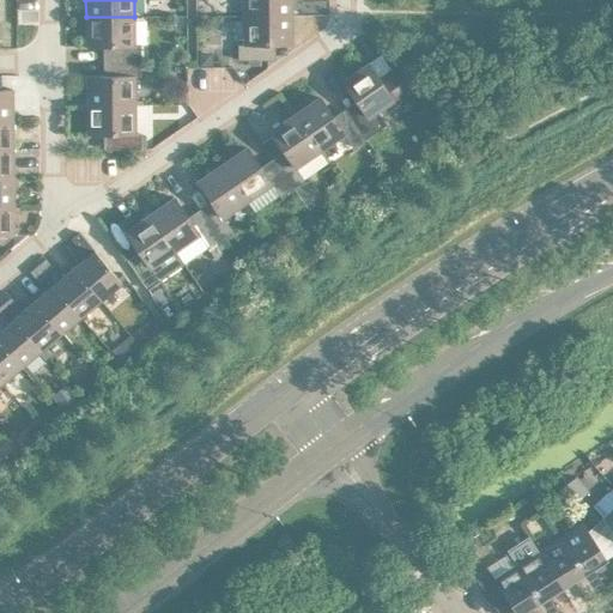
[(243,0),(243,16),(292,16),(291,0),(243,0)]
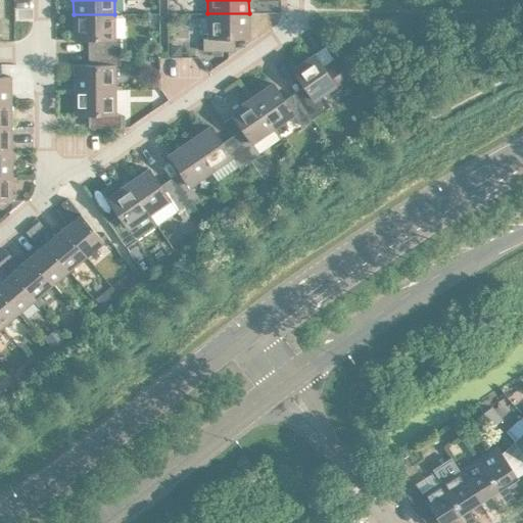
[(249,13),(207,13),(208,38),(203,38),(203,51),(229,51),(229,39),(249,38),(249,13)]
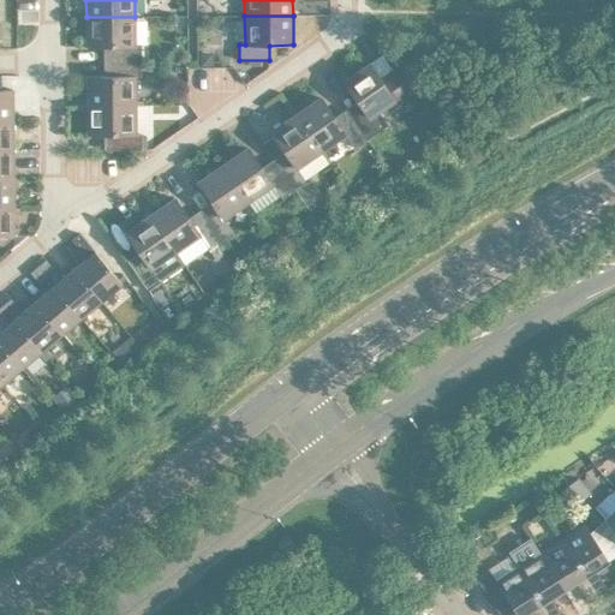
[(111,47),(112,61),(141,61),(141,46),(136,46),(135,17),(87,17),(87,47),(111,47)]
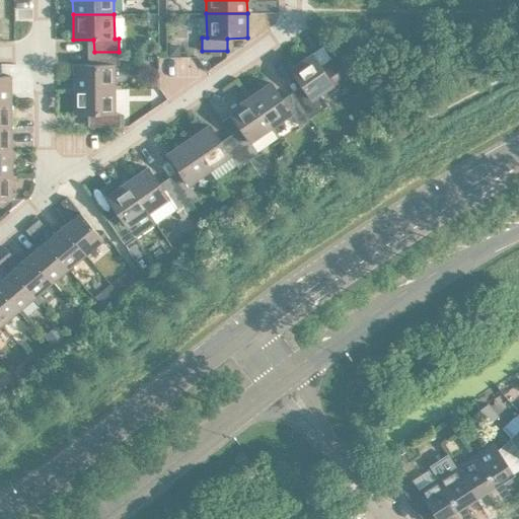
[(179,45),(169,45),(169,56),(179,56),(179,45)]
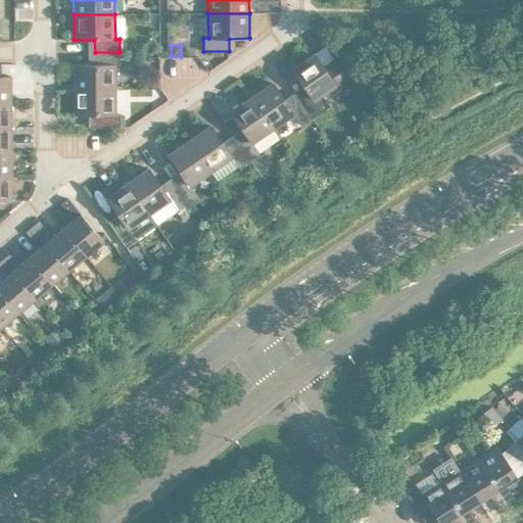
[(74,64),(75,90),(115,90),(115,64),(120,64),(120,52),(95,52),(95,64),(74,64)]
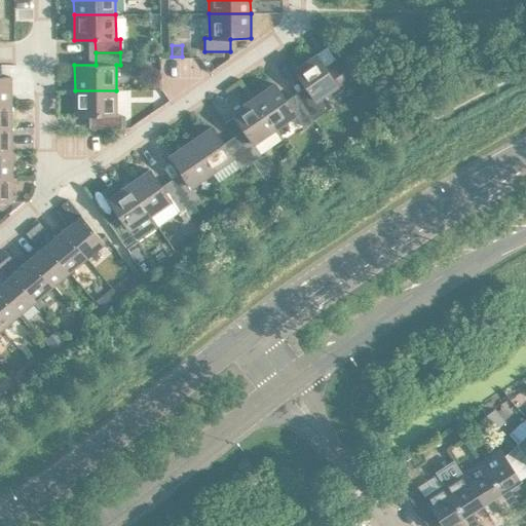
[(309,91),(299,98),(313,119),(324,112),(315,100),(337,85),(315,54),(294,70),(309,91)]
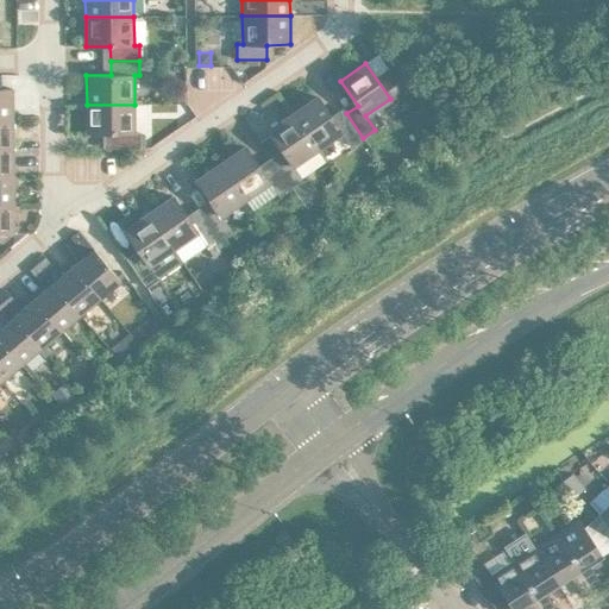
[(0,88),(0,118),(13,118),(13,89),(0,88)]
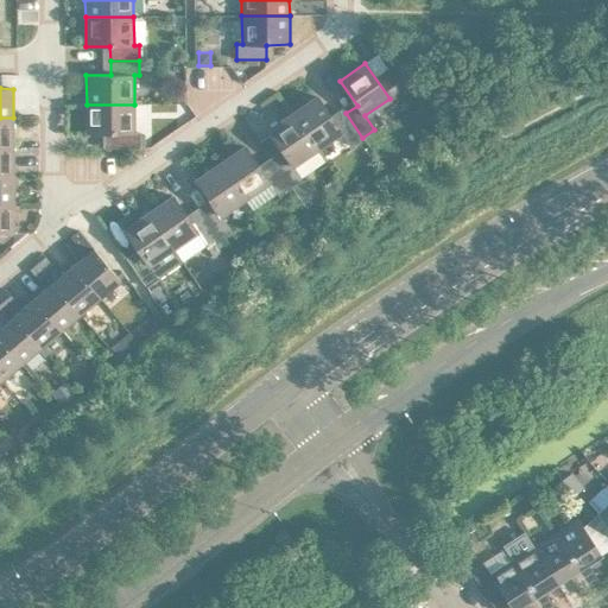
[(171,88),(171,101),(183,101),(183,88),(171,88)]
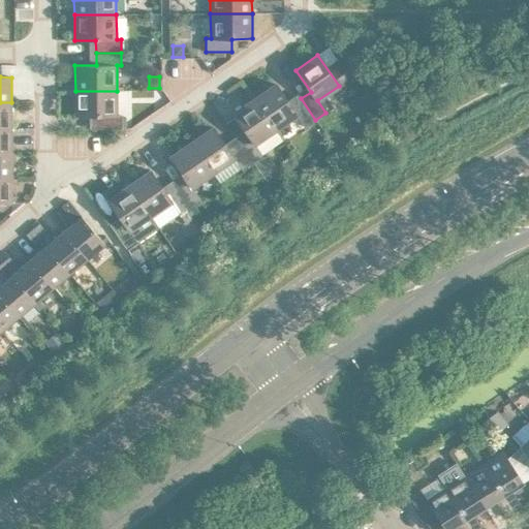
[(276,84),(254,98),(276,129),(297,115),(305,127),(315,120),(301,98),(290,105),(276,84)]
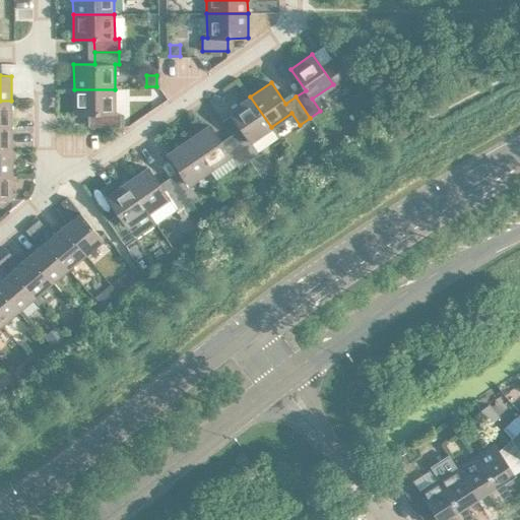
[(115,89),(74,89),(74,115),(94,114),(94,127),(120,127),(120,114),(115,114),(115,89)]
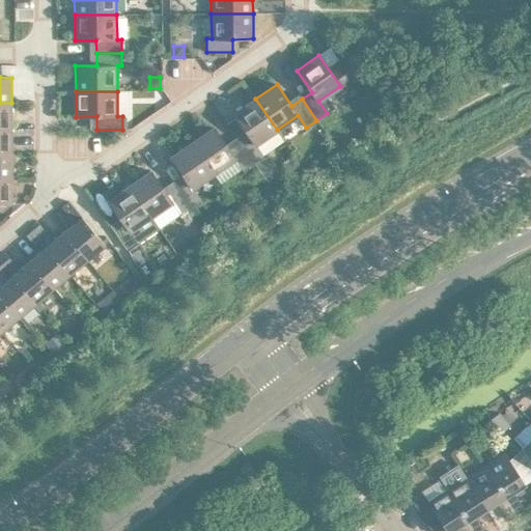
[(249,136),(239,142),(254,164),(254,163),(264,157),(255,144),(277,130),(255,99),(234,114),(249,136)]
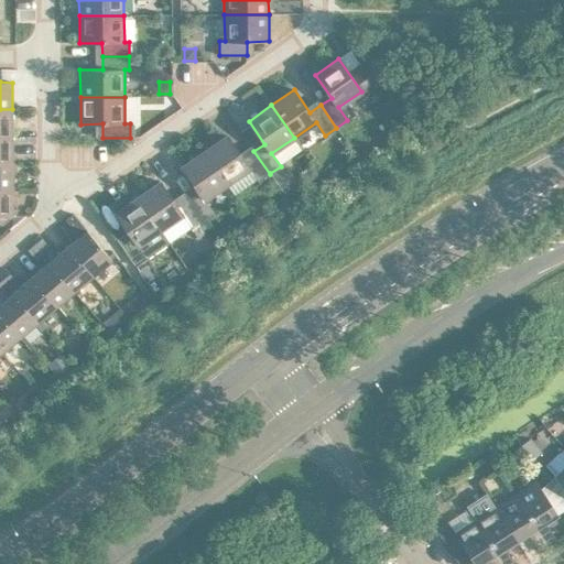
[(0,109),(0,136),(12,136),(12,109),(0,109)]
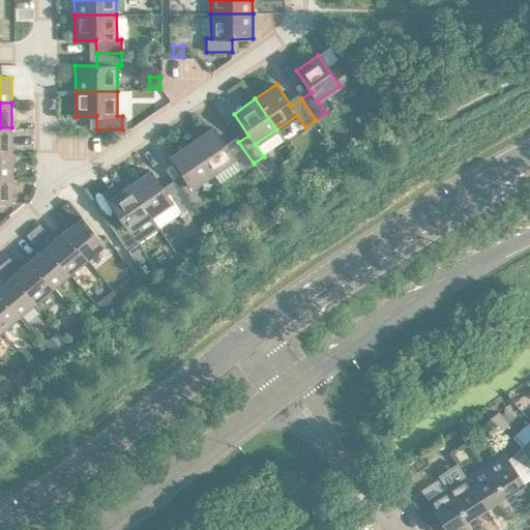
[(0,127),(0,152),(11,152),(11,127),(0,127)]
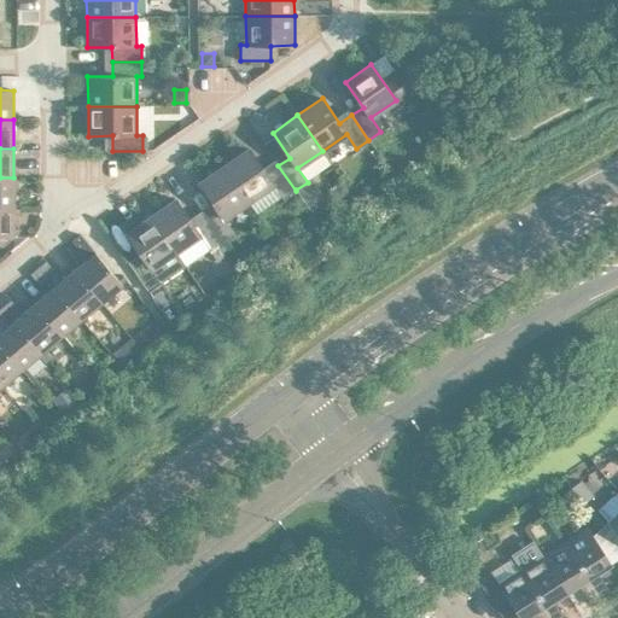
[(249,149),(225,165),(249,202),(273,185),(283,197),(284,199),(296,191),(278,165),(267,174),(249,149)]
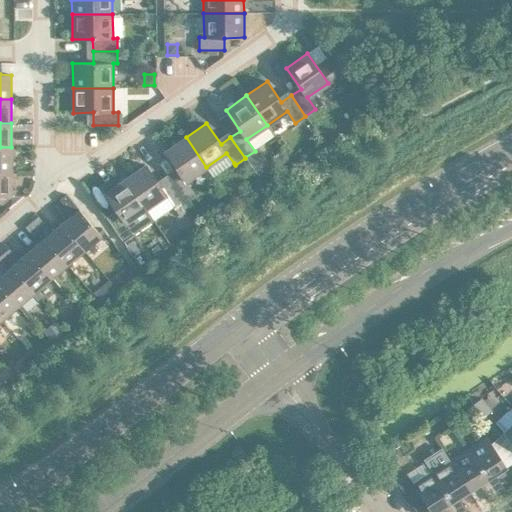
[(179,172),(170,179),(184,200),(194,193),(186,181),(206,167),(186,137),(165,151),(179,172)]
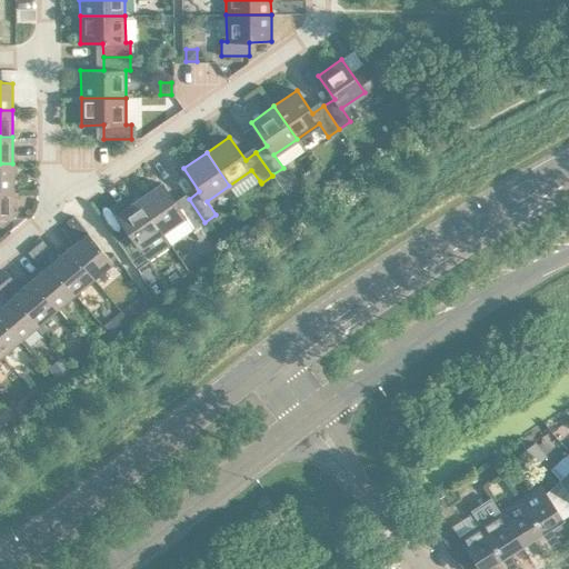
[(0,163),(0,190),(13,190),(12,163),(0,163)]
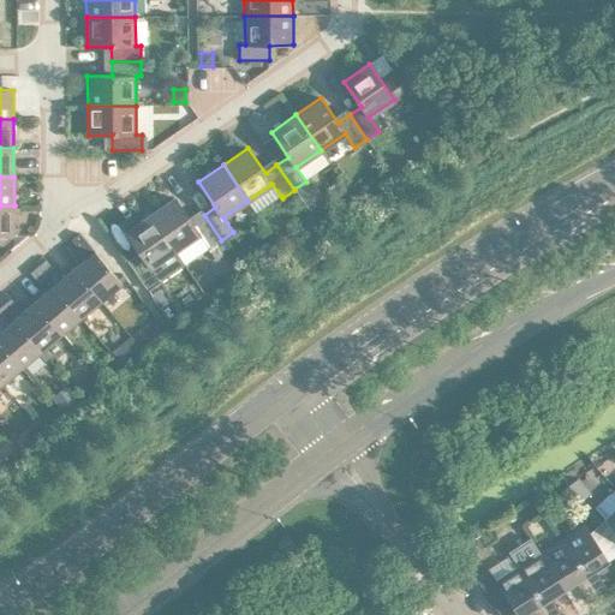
[(306,181),(294,189),(308,208),(323,197),(310,179),(306,181)]
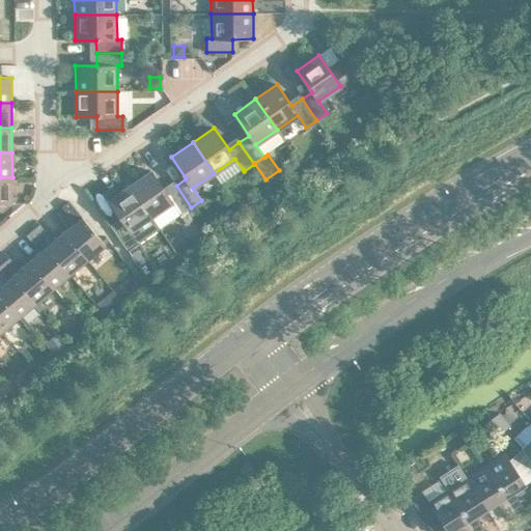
[(234,159),(214,173),(221,184),(243,169),(234,159)]
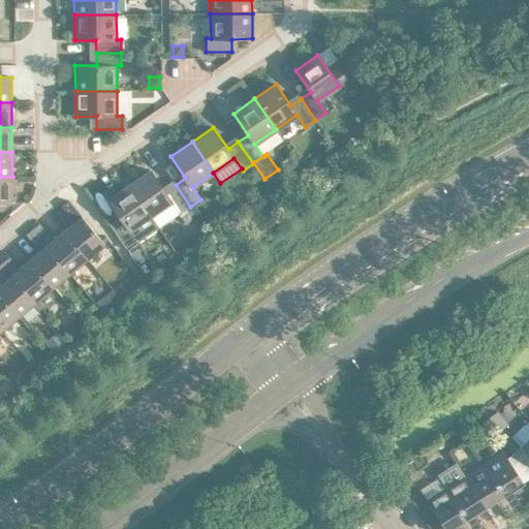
[(151,170),(129,185),(150,216),(172,201),(180,214),(186,210),(190,207),(176,185),(165,192),(151,170)]
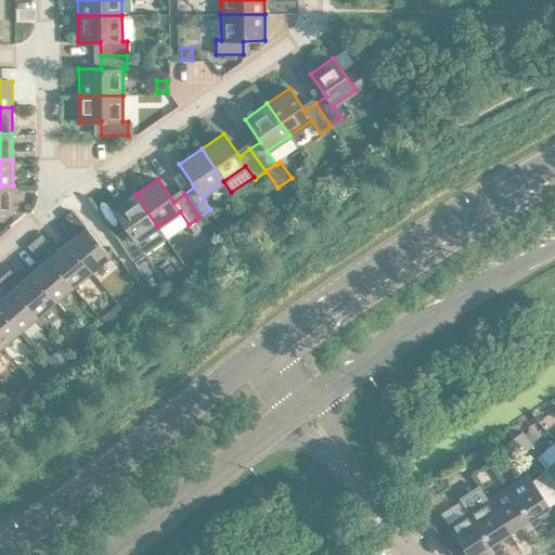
[(13,185),(0,185),(0,211),(13,213),(13,185)]
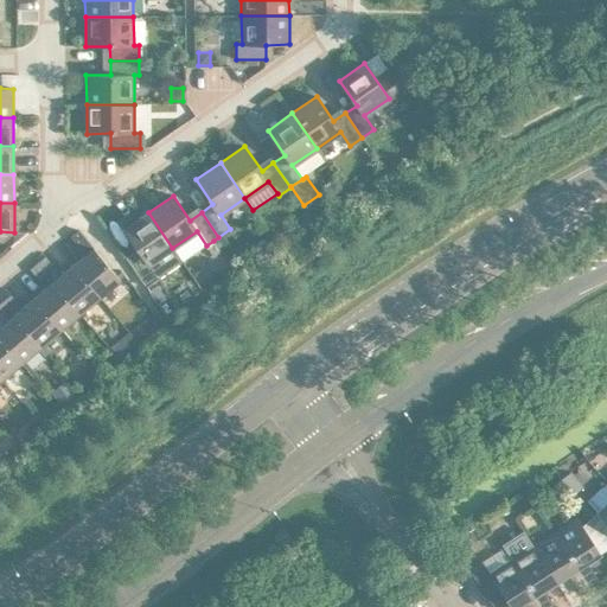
[(172,248),(148,212),(123,229),(141,254),(129,262),(146,287),(158,279),(148,264),(172,248)]
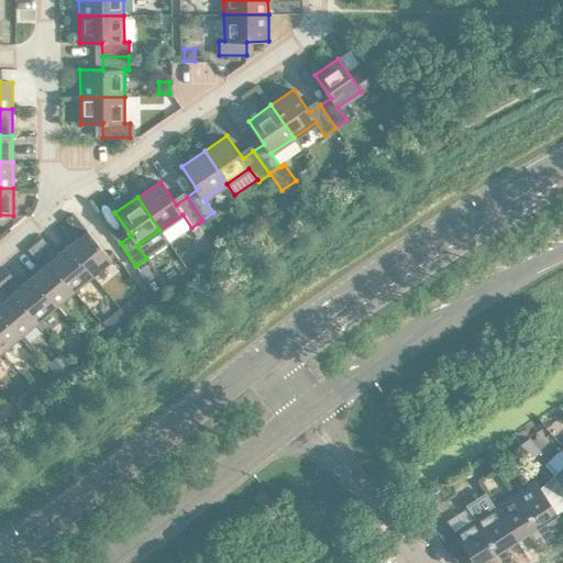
[(66,219),(74,229),(81,222),(74,213),(66,219)]
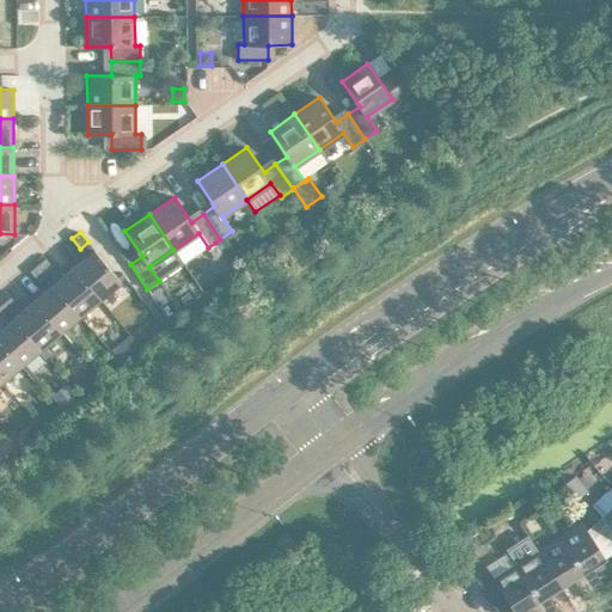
[(220,239),(215,243),(220,250),(225,246),(220,239)]
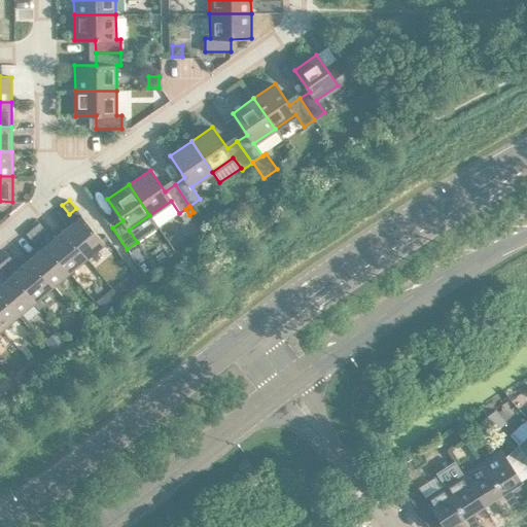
[(81,215),(64,230),(86,257),(104,243),(81,215)]
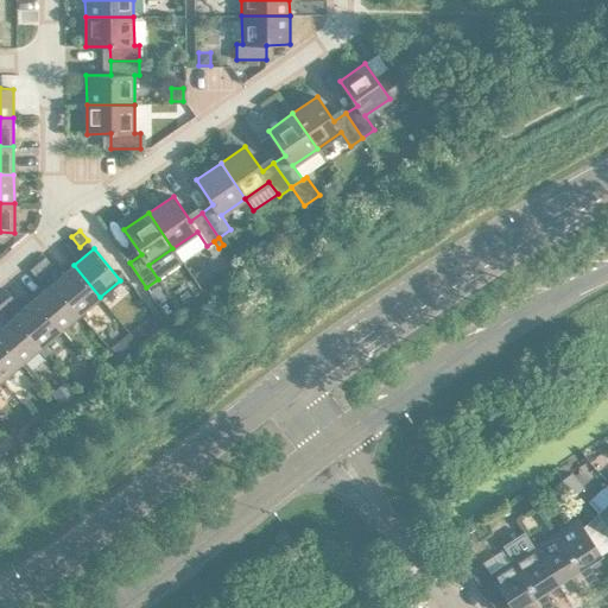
[(45,257),(38,263),(46,273),(54,266),(45,257)]
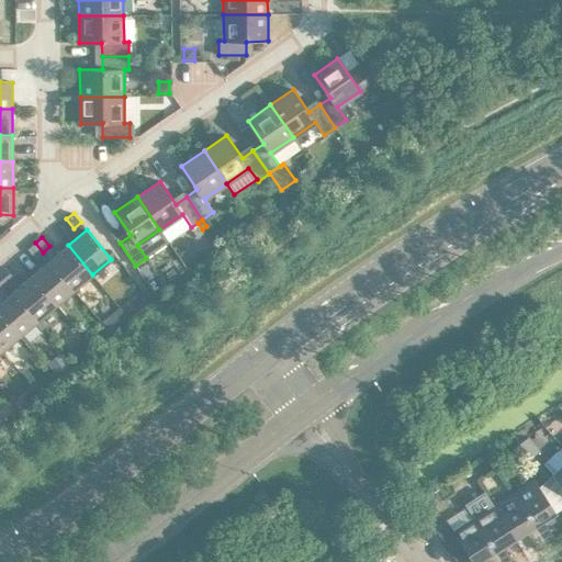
[(43,253),(35,243),(27,249),(35,258),(43,253)]
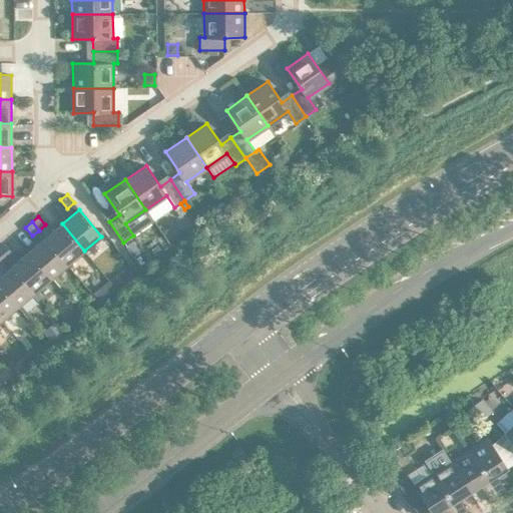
[(62,223),(45,237),(67,265),(84,250),(62,223)]
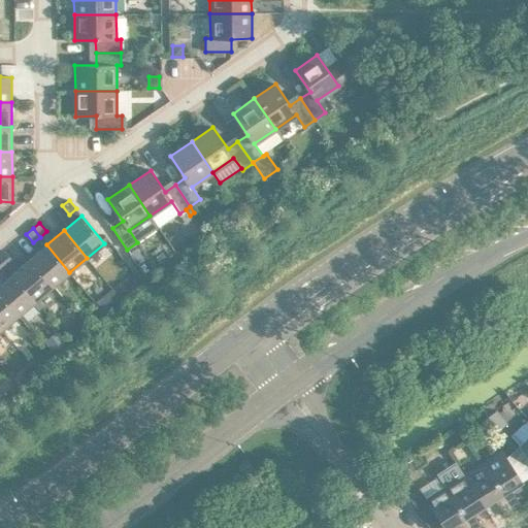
[(46,244),(30,259),(53,287),(69,272),(46,244)]
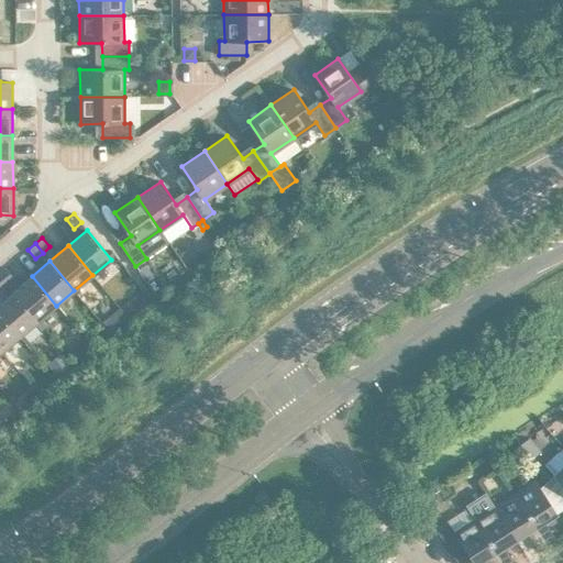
[(146,264),(140,269),(147,280),(154,276),(146,264)]
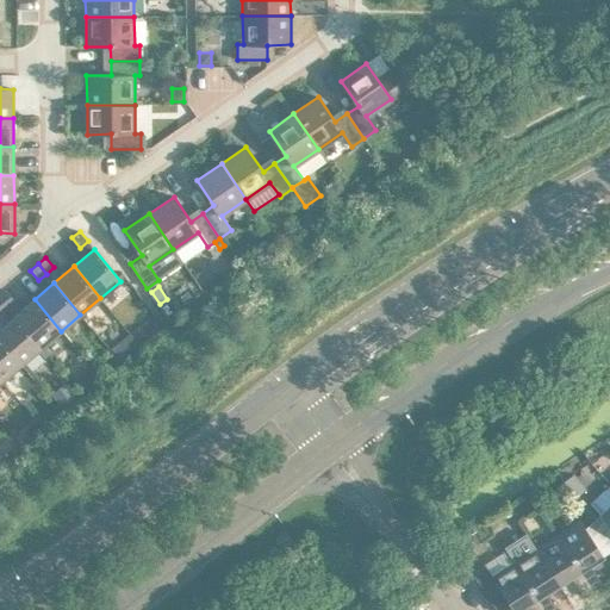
[(6,291),(0,296),(0,298),(7,306),(14,300),(6,291)]
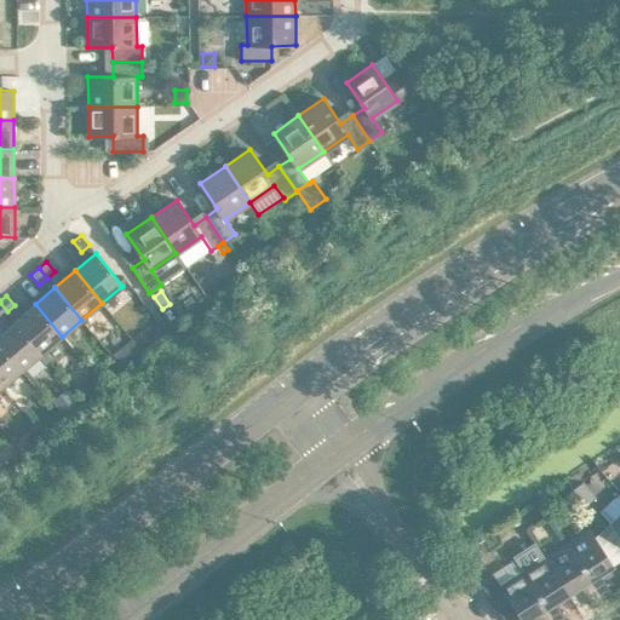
[(35,304),(15,321),(41,354),(62,337),(35,304)]
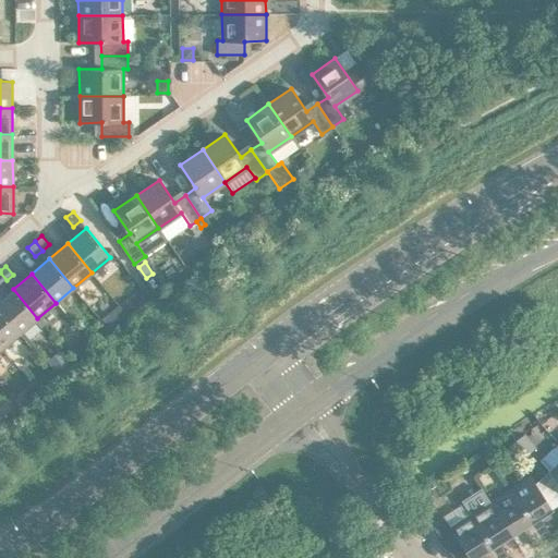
[(13,289),(0,300),(0,310),(20,334),(37,318),(13,289)]
